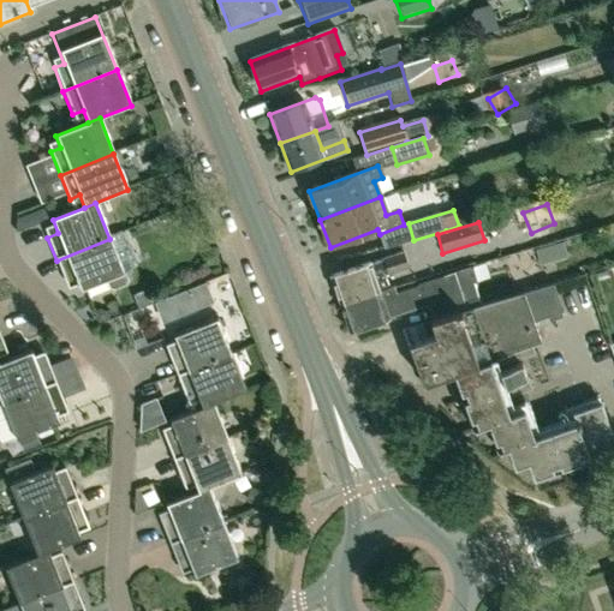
[(109,239),(57,261),(65,283),(76,280),(81,292),(106,282),(108,291),(113,292),(125,288),(126,283),(109,239)]
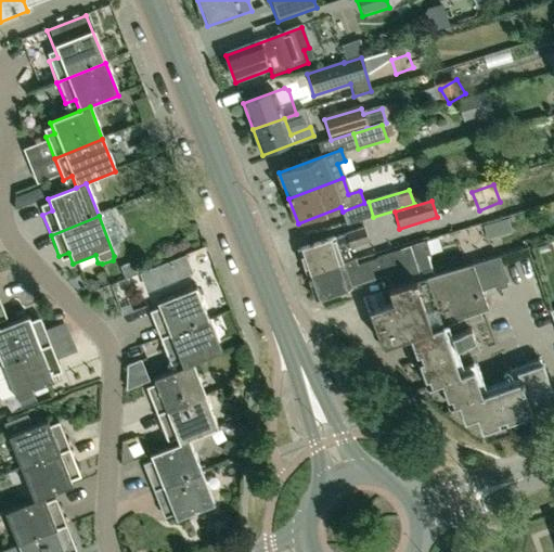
[(494,225),(499,238),(512,234),(507,220),(494,225)]
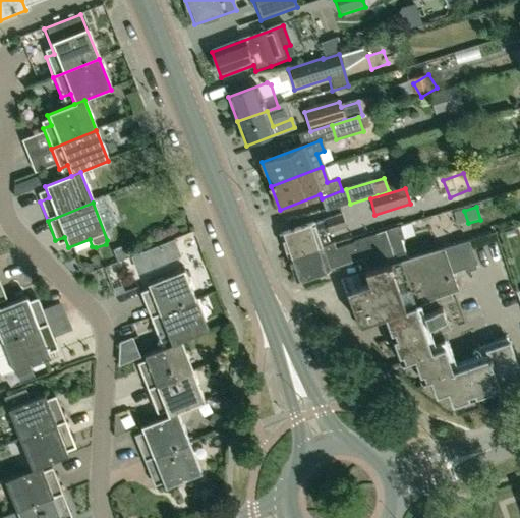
[(280,235),(288,259),(321,247),(321,246),(328,243),(325,235),(344,228),(340,216),(313,225),(312,224),(280,235)]
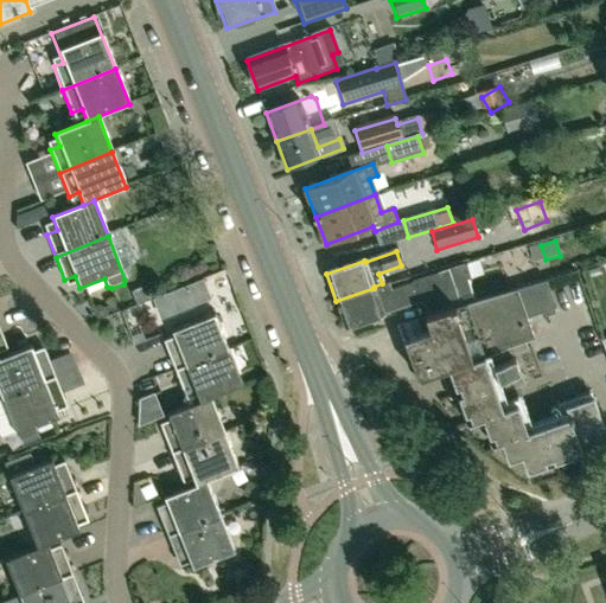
[(483,276),(483,255),(470,256),(471,277),(483,276)]
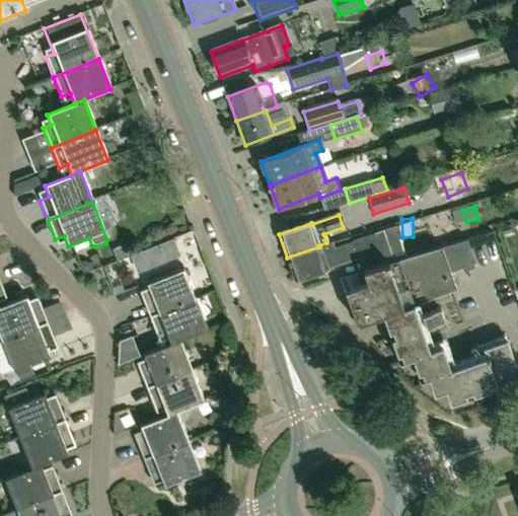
[(371,270),(404,260),(394,228),(395,228),(395,227),(351,241),(352,243),(334,249),(331,243),(319,247),(319,246),(287,258),(294,281),(327,270),(327,272),(333,270),(333,268),(367,256),(371,270)]
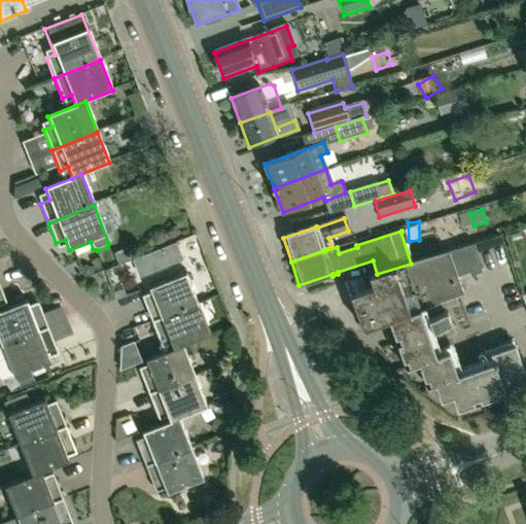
[(175,245),(162,250),(167,266),(181,260),(175,245)]
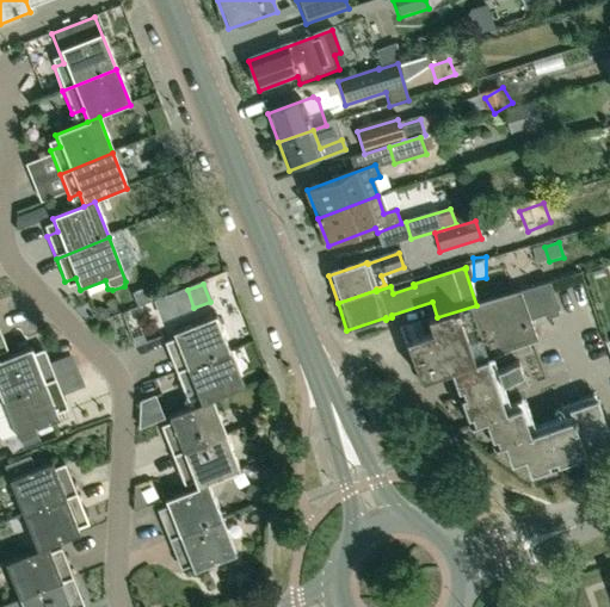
[(476,305),(437,317),(430,320),(435,332),(408,341),(423,382),(454,371),(530,344),(538,340),(531,321),(559,311),(548,284),(476,305)]
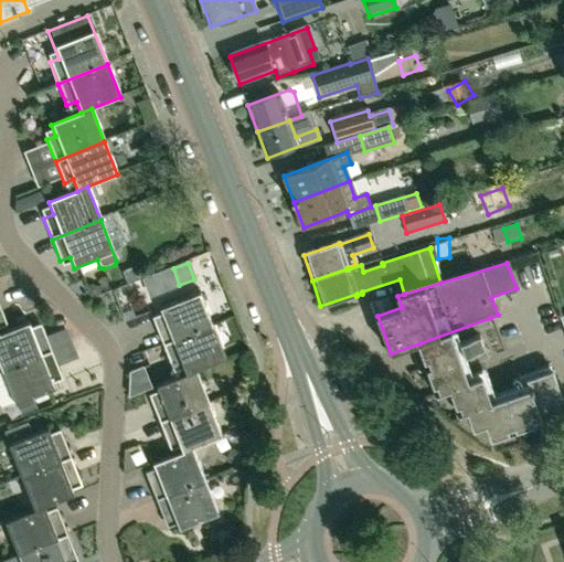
[(95,309),(110,335),(137,319),(132,311),(151,300),(140,283),(95,309)]
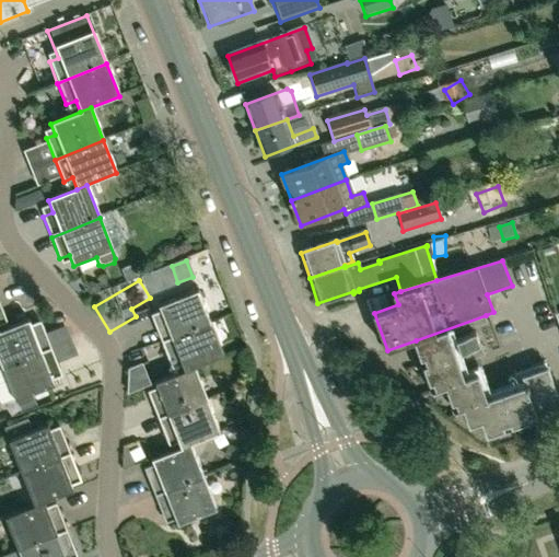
[(161,344),(210,324),(197,291),(158,308),(162,320),(153,323),(161,344)]
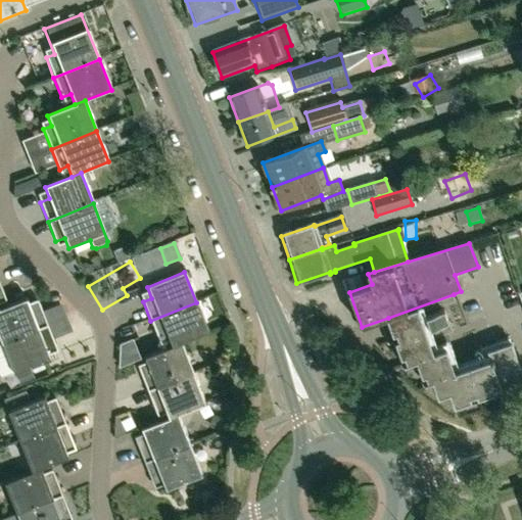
[(454,294),(388,318),(405,365),(417,361),(425,384),(433,381),(439,396),(451,392),(456,406),(503,389),(500,381),(521,372),(521,371),(512,343),(487,351),(490,360),(456,372),(447,348),(434,353),(427,331),(431,329),(434,339),(454,332),(445,311),(422,319),(421,315),(457,301),(454,294)]
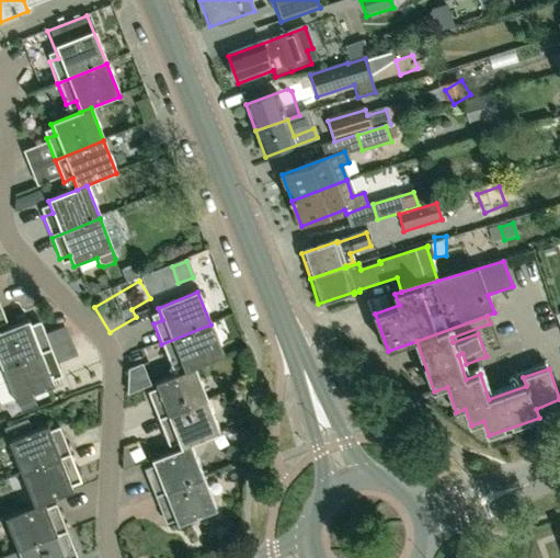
[(27,321),(0,332),(0,365),(2,371),(50,351),(43,329),(32,333),(27,321)]
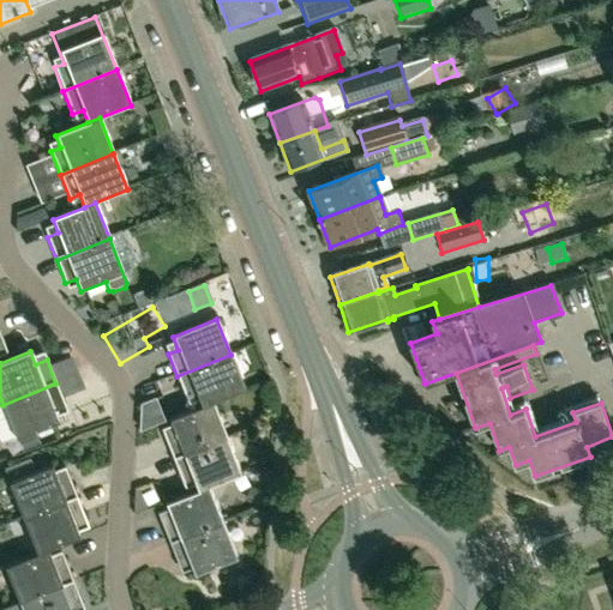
[(202,408),(212,404),(245,391),(230,355),(176,376),(186,400),(197,396),(202,408)]
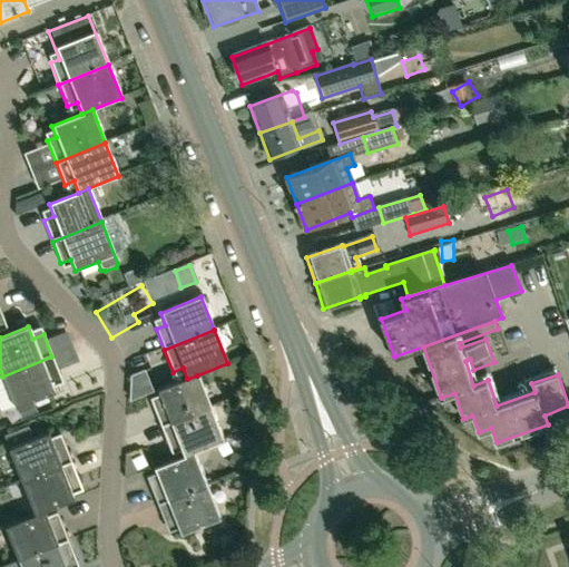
[(72,334),(55,339),(61,362),(79,358),(72,334)]
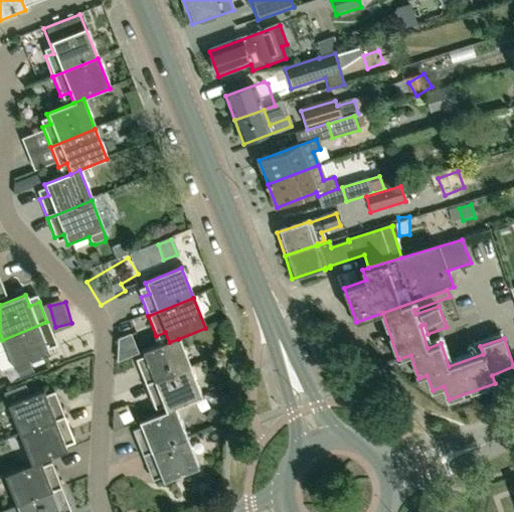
[(52,335),(46,322),(2,340),(14,370),(49,356),(45,345),(54,341),(52,335)]
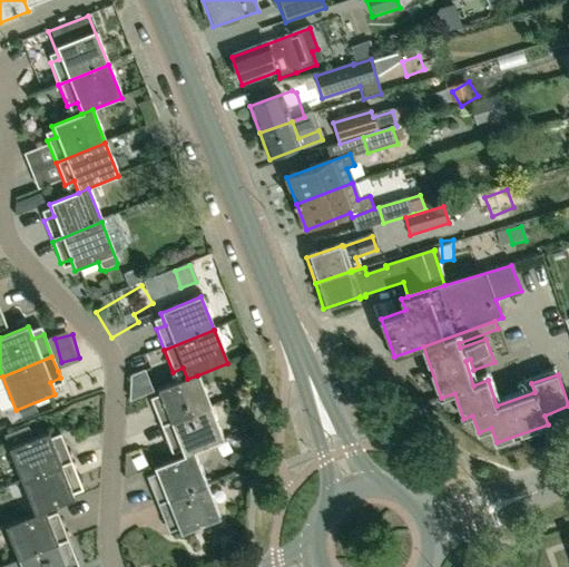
[(160,429),(211,409),(197,375),(187,379),(157,391),(162,403),(153,408),(160,429)]
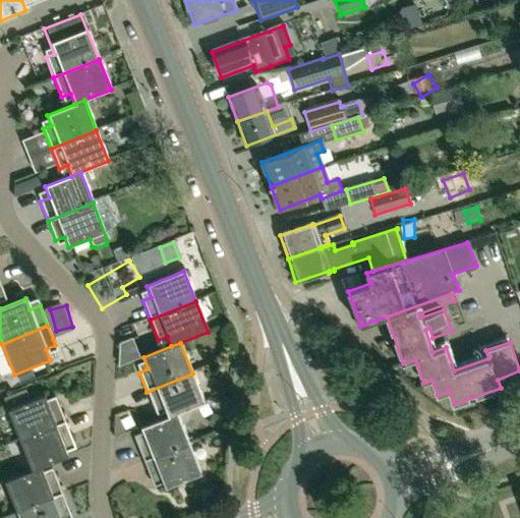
[(167,417),(176,414),(204,403),(192,373),(147,392),(155,410),(163,407),(167,417)]
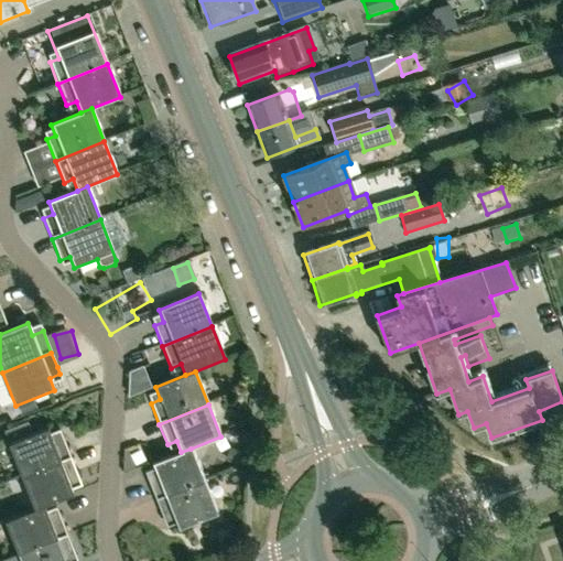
[(20,478),(71,459),(62,438),(52,441),(47,430),(32,437),(26,423),(2,432),(8,445),(20,478)]
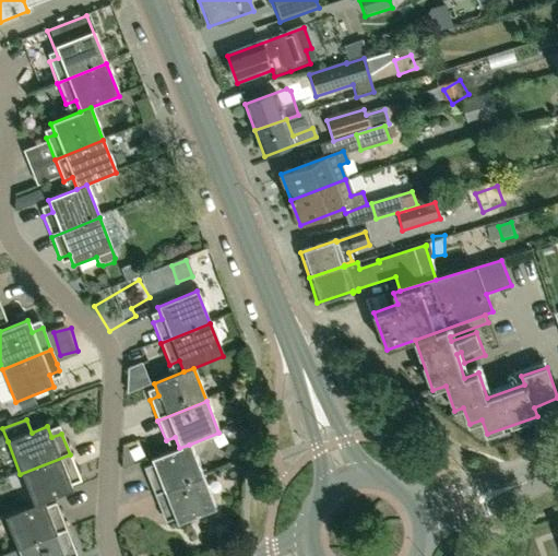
[(153,496),(202,477),(189,445),(179,448),(151,460),(155,472),(145,475),(153,496)]
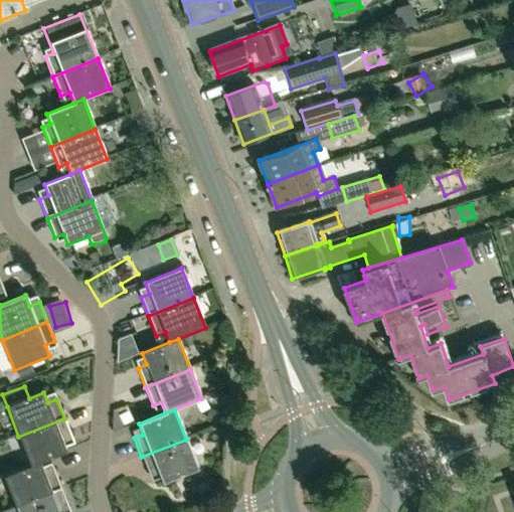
[(30,466),(41,462),(66,452),(62,442),(72,438),(64,418),(18,437),(30,466)]
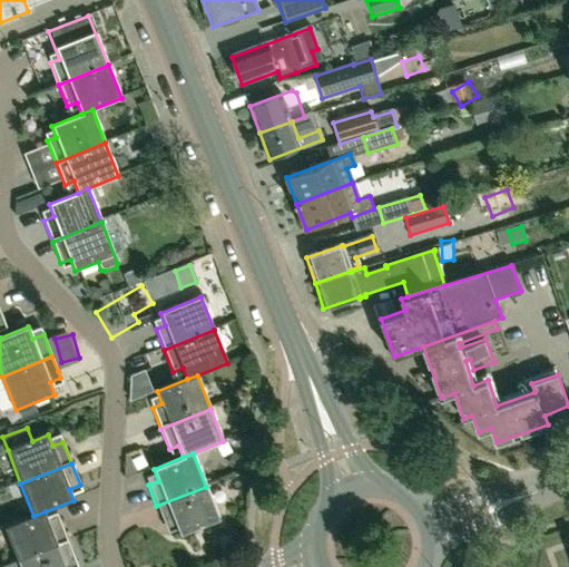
[(206,487),(156,506),(165,528),(175,524),(179,535),(219,519),(206,487)]
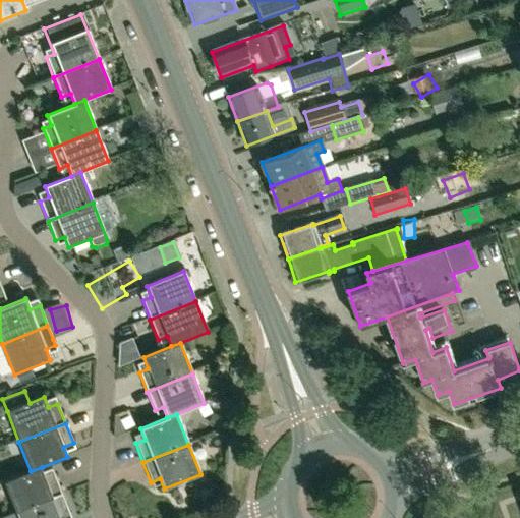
[(15,513),(62,495),(55,475),(46,478),(42,467),(31,471),(3,482),(15,513)]
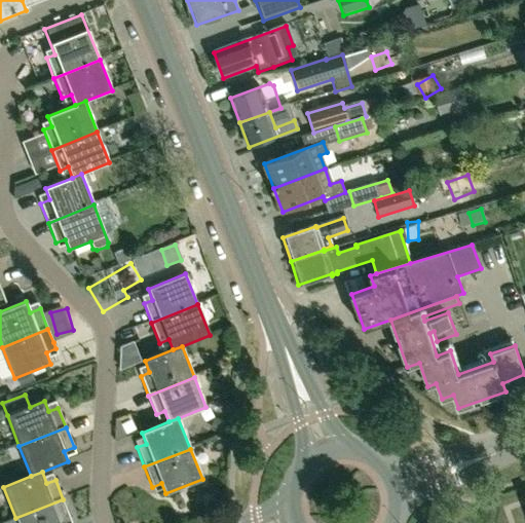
[(63,499),(15,518),(17,522),(65,522),(71,520),(63,499)]
